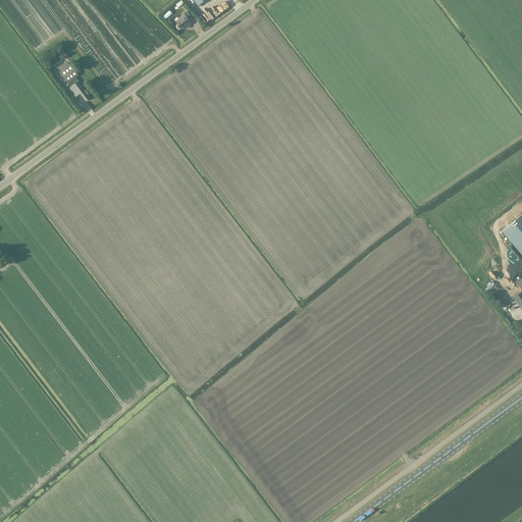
[(169,10),(162,16),(165,20),(171,13),(169,10)]
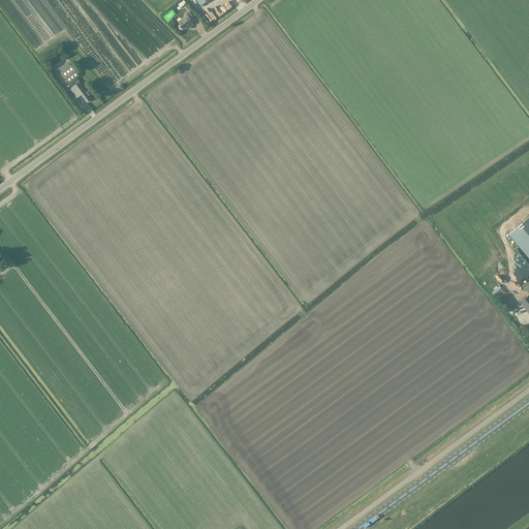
[(186,14),(186,16),(178,22),(180,26),(179,28),(181,29),(182,30),(183,29),(188,25),(190,27),(193,24),(190,20),(193,18),(189,11),(186,14)]
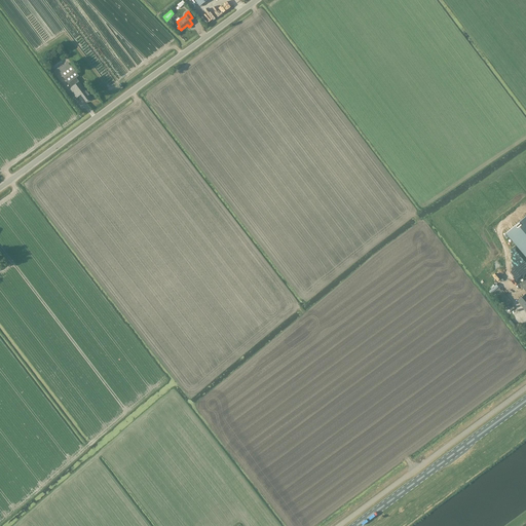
[(76,99),(80,95),(85,102),(91,98),(79,81),(76,78),(78,76),(71,65),(70,66),(67,63),(59,69),(61,73),(71,87),(69,88),(76,99)]
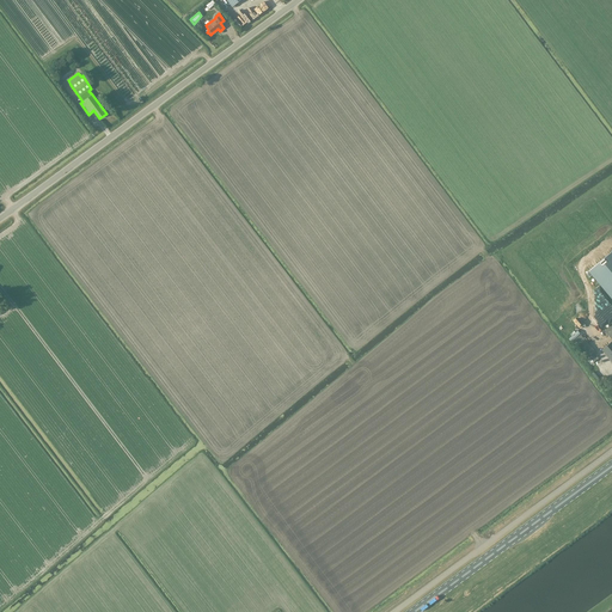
[(611,251),(589,270),(611,298),(611,323),(604,331),(611,340),(601,350),(611,362),(611,251)]
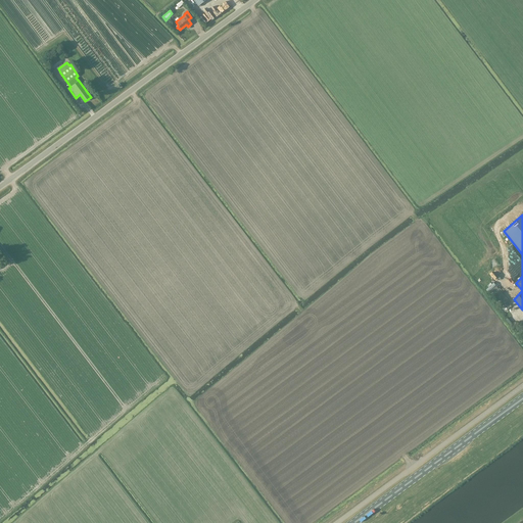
[(493,288),(488,293),(505,312),(510,306),(493,288)]
